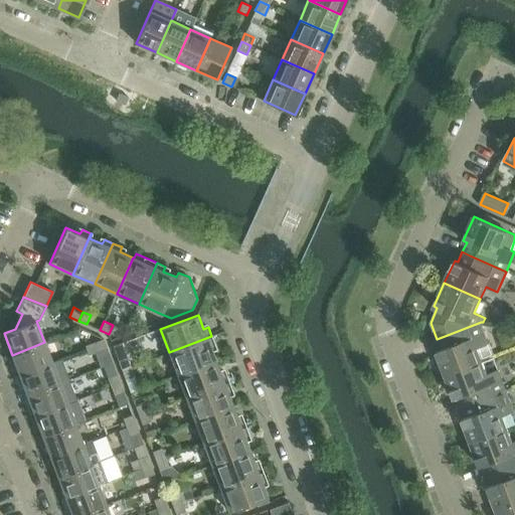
[(445,336),(437,339),(441,350),(437,351),(446,374),(483,360),(478,347),(489,343),(482,324),(483,322),(481,322),(445,336)]
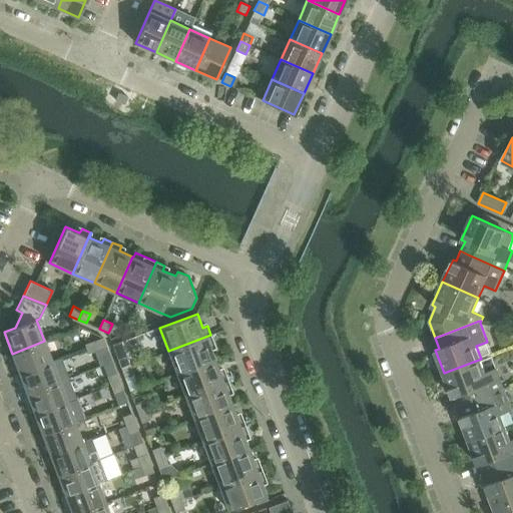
[(209,346),(214,344),(210,335),(168,351),(177,374),(214,360),(209,346)]
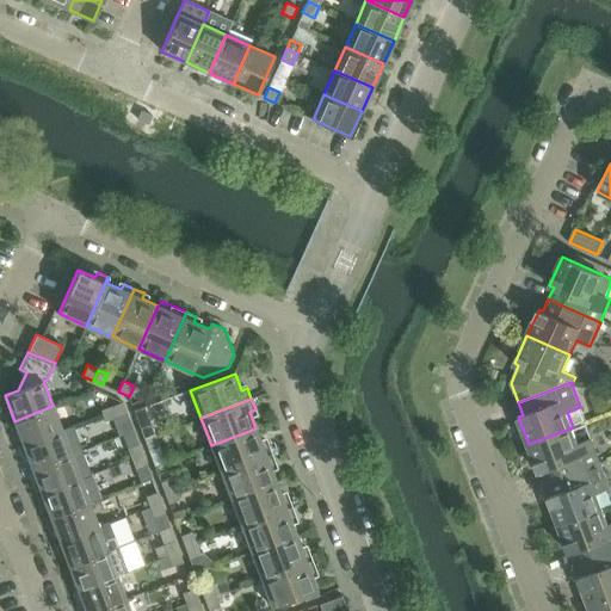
[(112,406),(116,417),(127,413),(123,402),(112,406)]
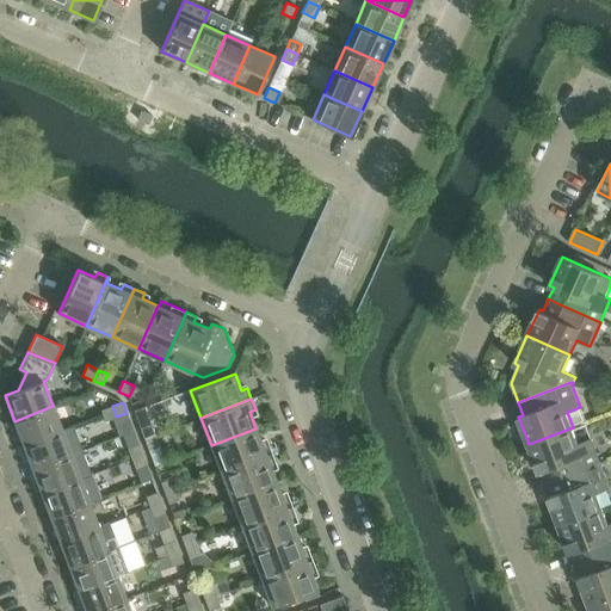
[(53,406),(14,421),(23,445),(62,430),(53,406)]
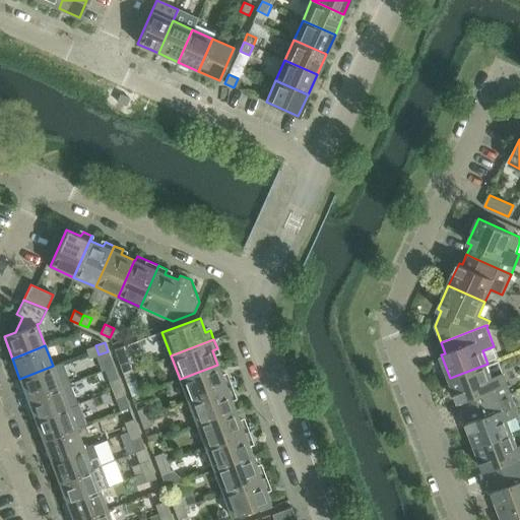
[(88,352),(90,358),(99,354),(95,345),(86,349),(87,352),(88,352)]
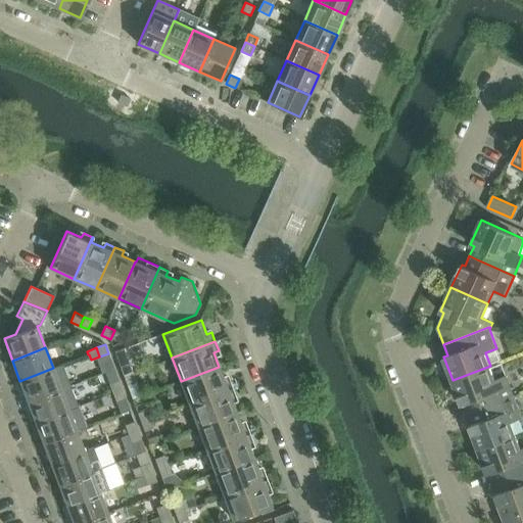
[(129,364),(121,367),(124,376),(133,373),(129,364)]
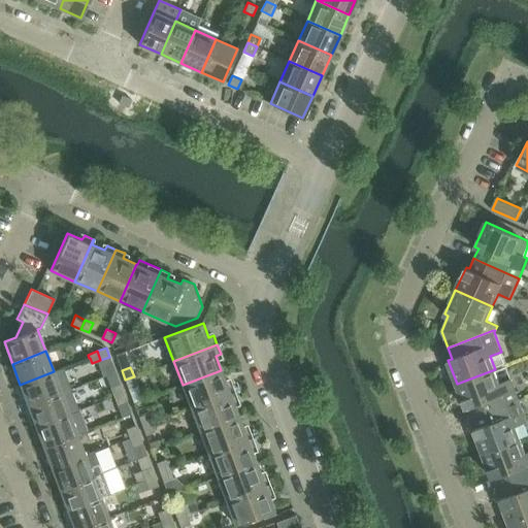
[(64,369),(54,373),(54,371),(20,385),(28,405),(71,389),(64,369)]
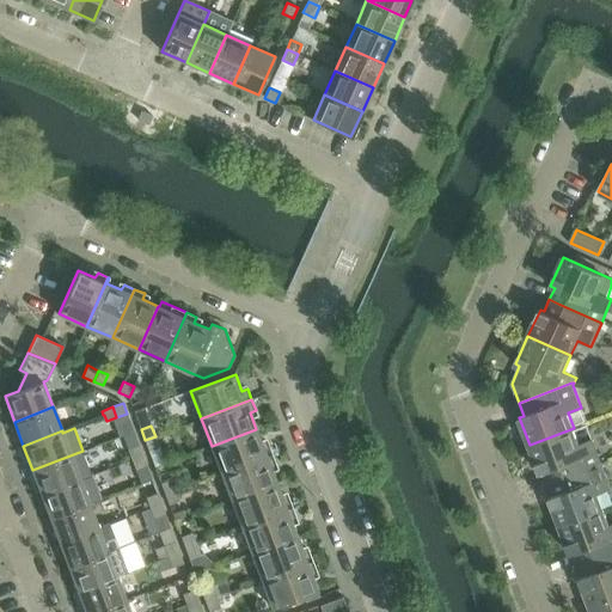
[(550,483),(558,481),(603,464),(593,440),(580,445),(574,428),(530,445),(540,473),(545,471),(550,483)]
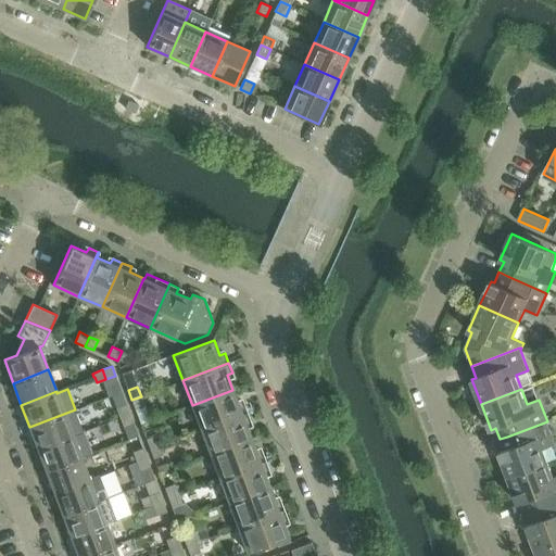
[(238,404),(232,390),(192,405),(201,429),(247,412),(243,402),(238,404)]
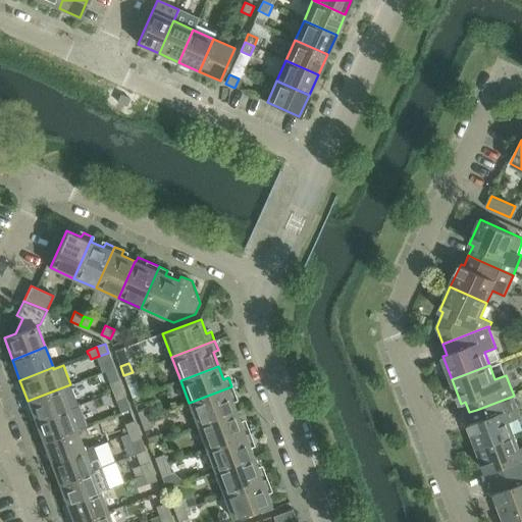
[(123,375),(126,384),(136,381),(133,372),(123,375)]
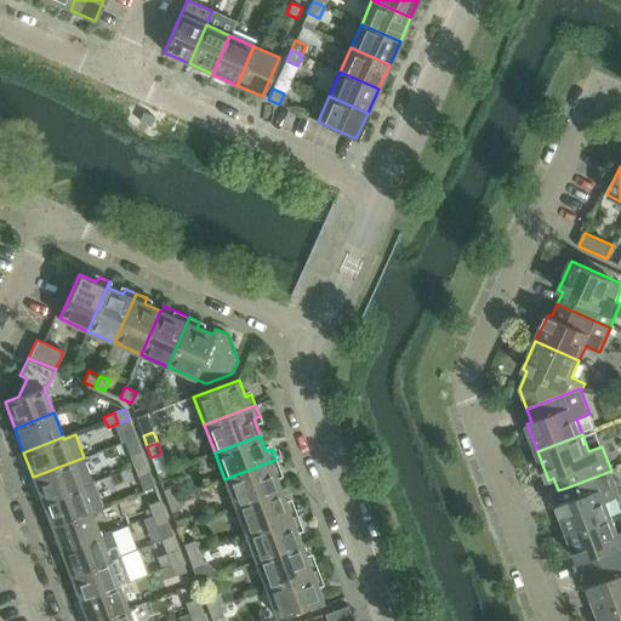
[(123,469),(134,465),(134,467),(146,462),(141,453),(120,461),(123,469)]
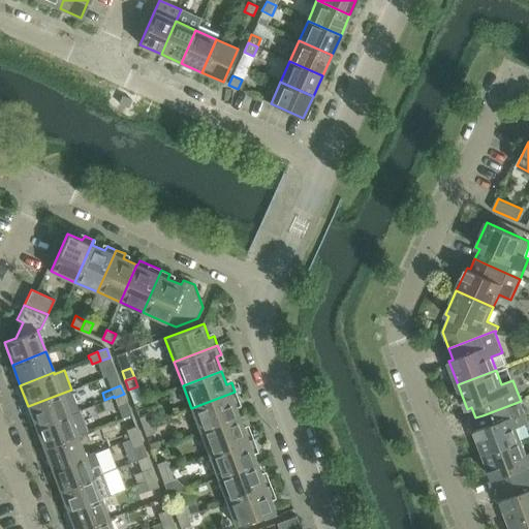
[(80,410),(71,390),(28,406),(36,427),(80,410)]
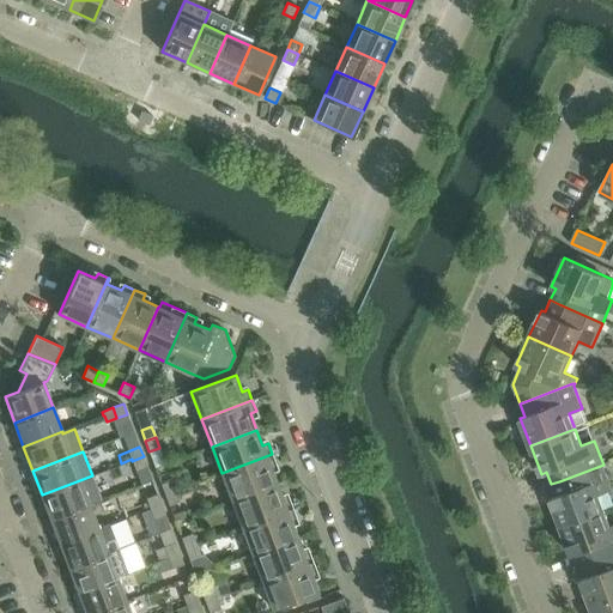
[(277,465),(272,454),(222,473),(231,501),(277,483),(271,467),(277,465)]
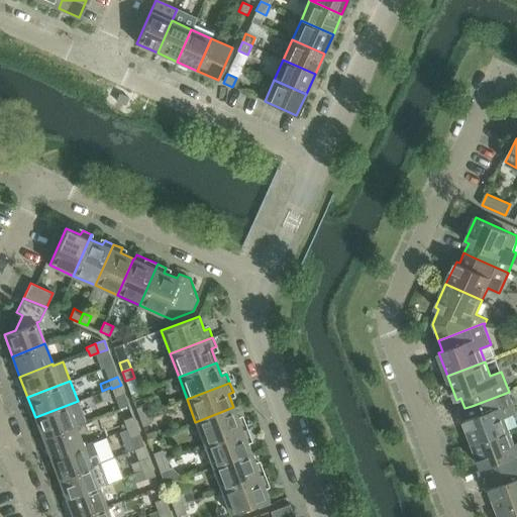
[(111,389),(115,398),(124,394),(121,385),(111,389)]
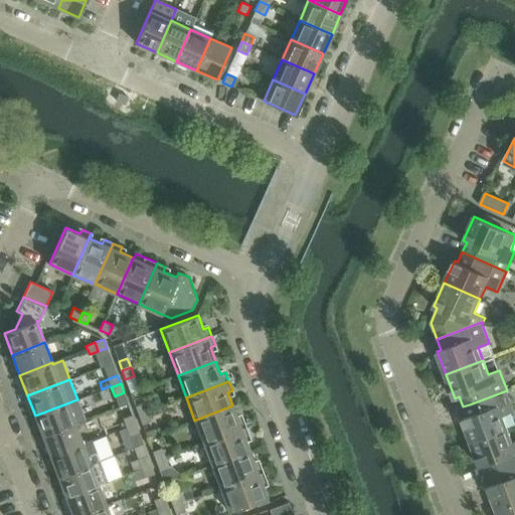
[(470,404),(463,406),(467,417),(463,419),(471,443),(508,428),(503,415),(514,411),(507,390),(470,404)]
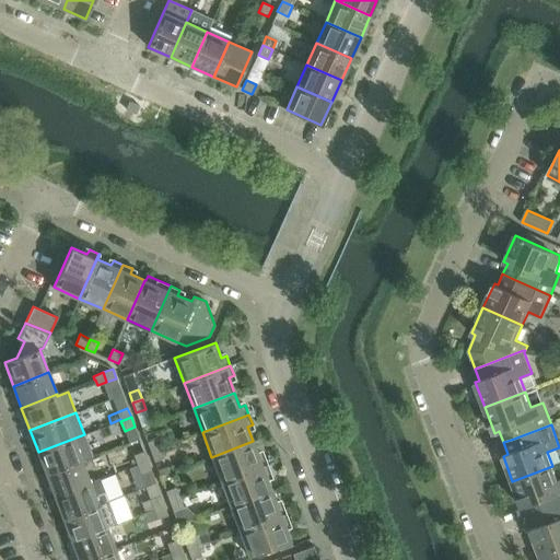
[(92,457),(84,434),(38,452),(46,474),(82,461),(92,457)]
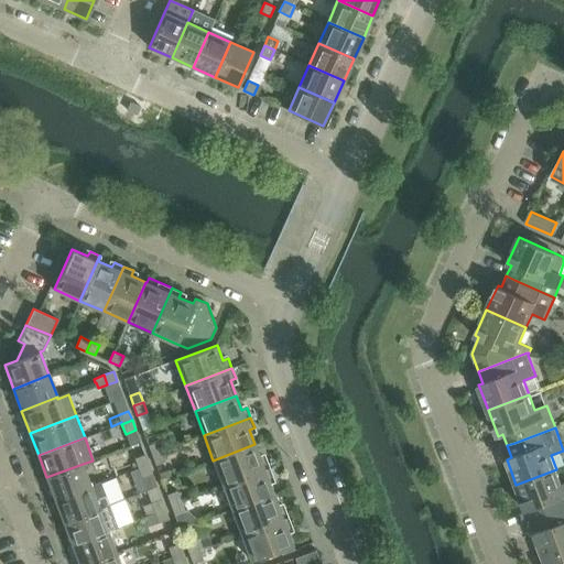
[(159,442),(149,445),(152,455),(162,451),(159,442)]
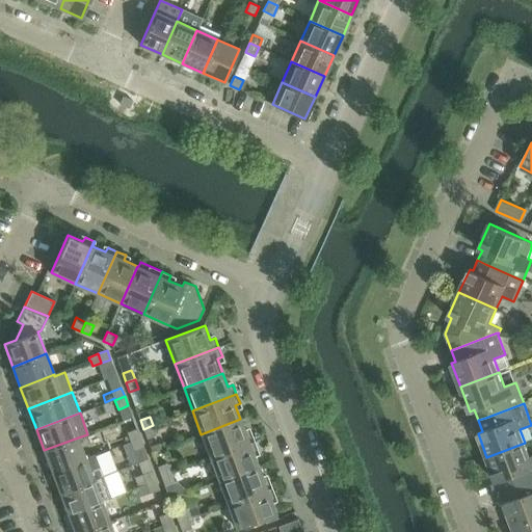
[(245,433),(240,419),(201,434),(210,457),(254,441),(250,431),(245,433)]
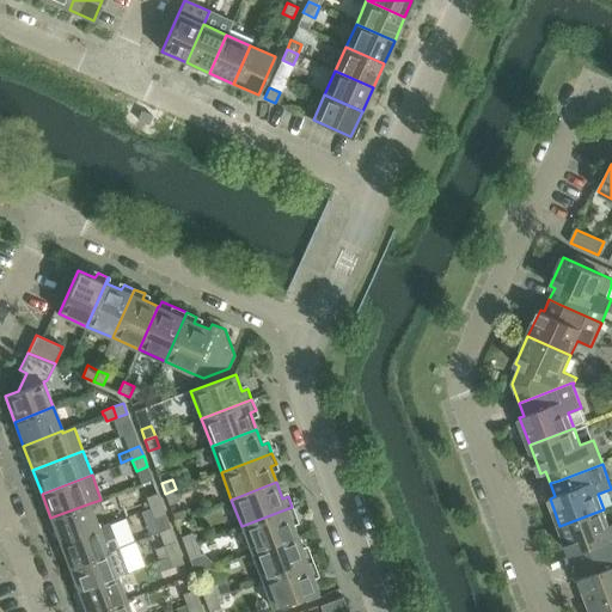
[(165,494),(169,505),(181,501),(176,489),(165,494)]
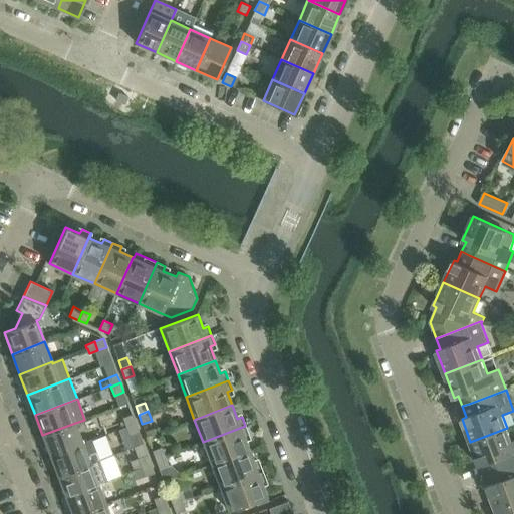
[(132,415),(122,418),(126,427),(136,424),(132,415)]
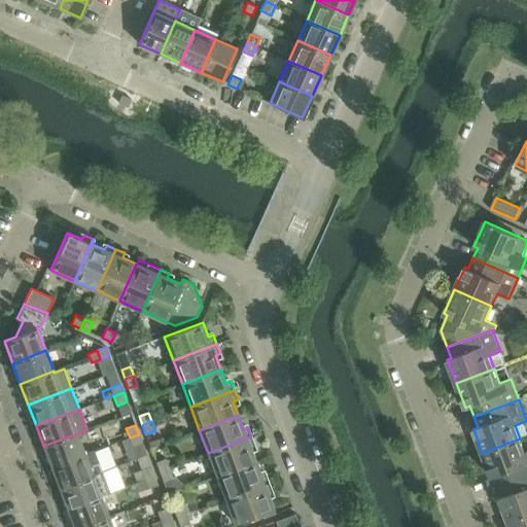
[(77,433),(43,446),(51,467),(84,454),(77,433)]
